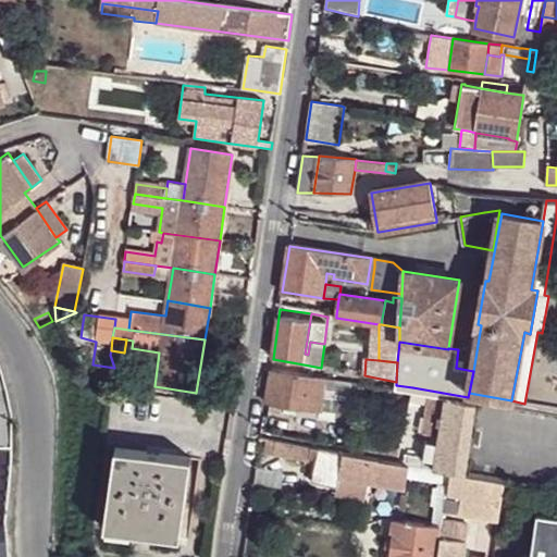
[(323,379),(271,370),(267,403),(318,411),(319,407),(323,379)]
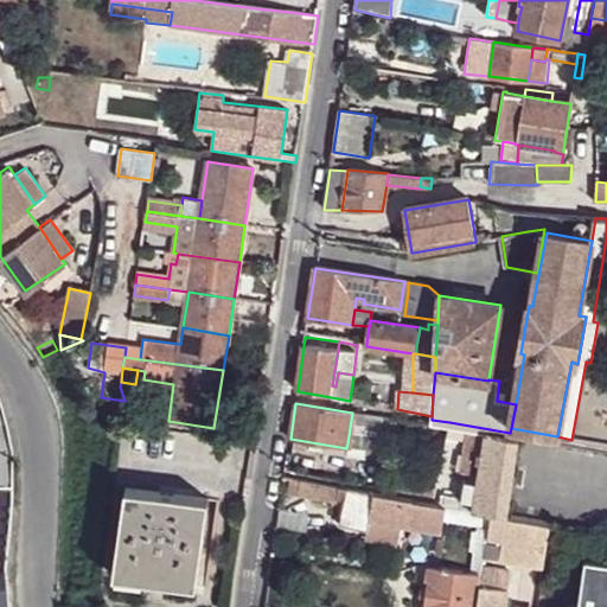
[(369,415),(352,413),(347,443),(363,446),(369,415)]
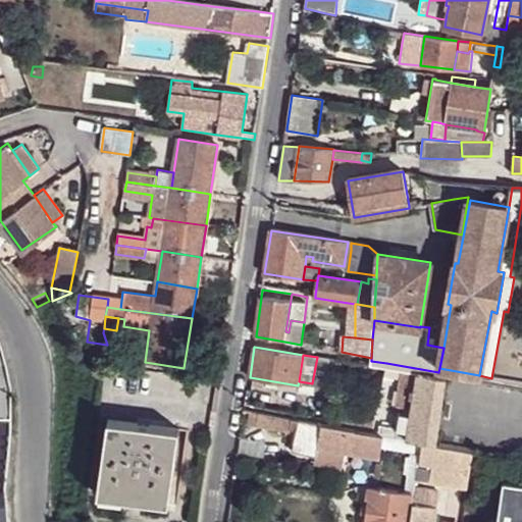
[(330,359),(317,357),(312,383),(325,385),(330,359)]
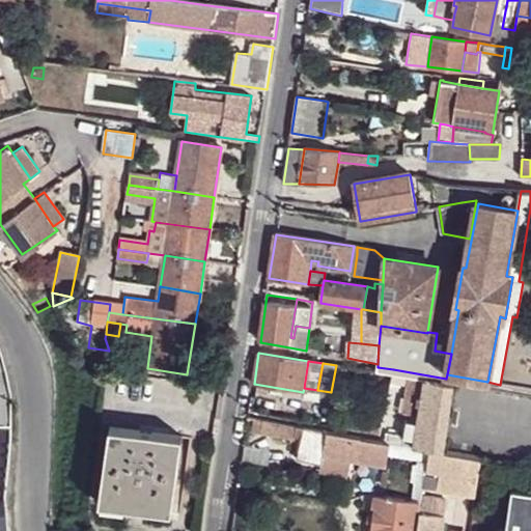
[(446,379),(393,369),(393,374),(412,378),(424,380),(445,384),(446,379)]
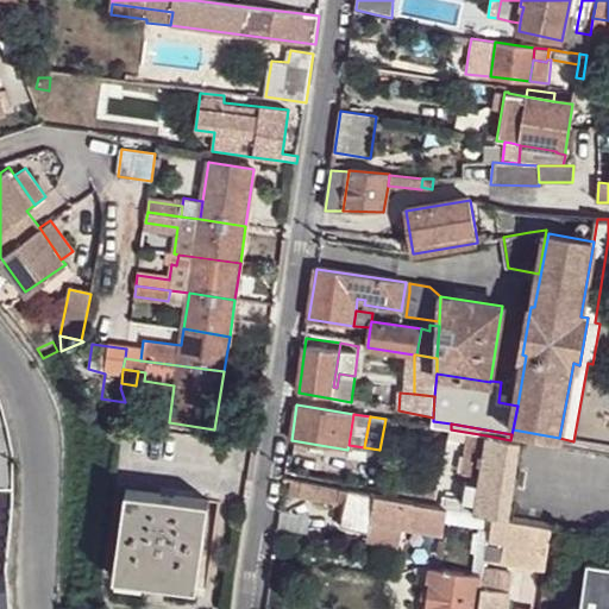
[(471,443),(464,498),(478,501),(487,435),(472,433),(451,429),(449,440),(471,443)]
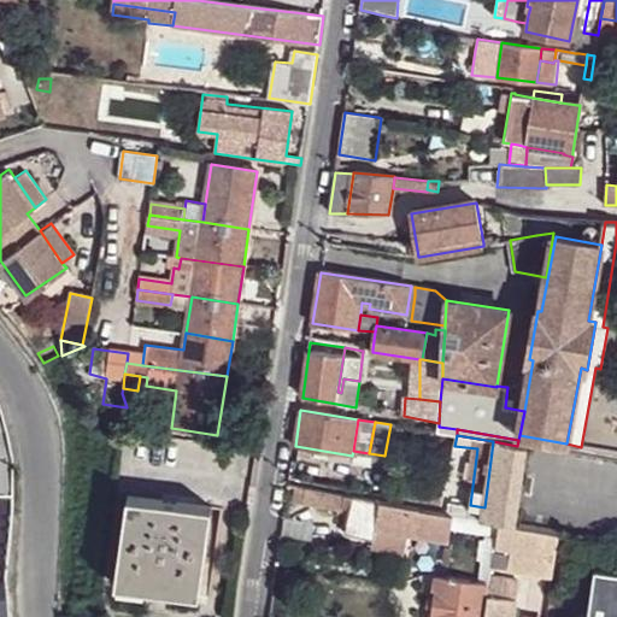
[(517,446),(493,441),(485,507),(470,505),(451,503),(450,511),(452,511),(452,513),(485,519),(516,526),(528,448),(517,446)]
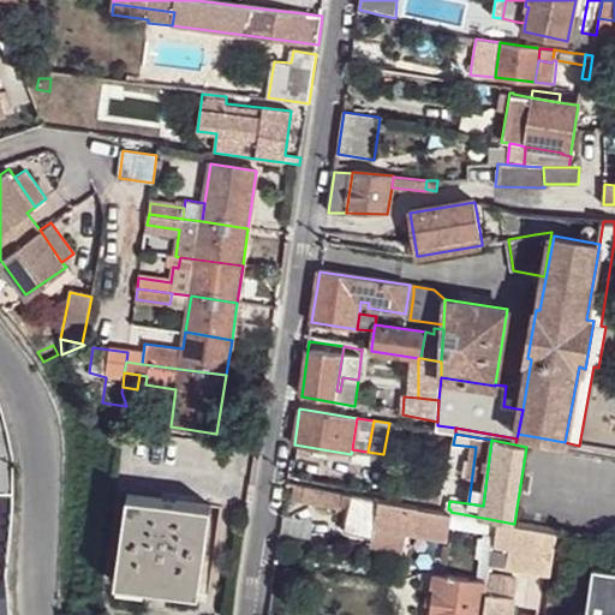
[(441,465),(405,458),(398,496),(442,503),(446,485),(437,483),(441,465)]
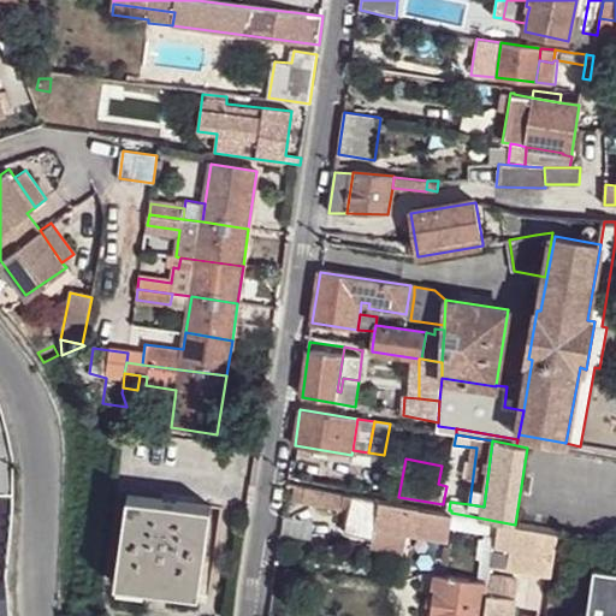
[(449,466),(442,466),(438,484),(446,486),(449,466)]
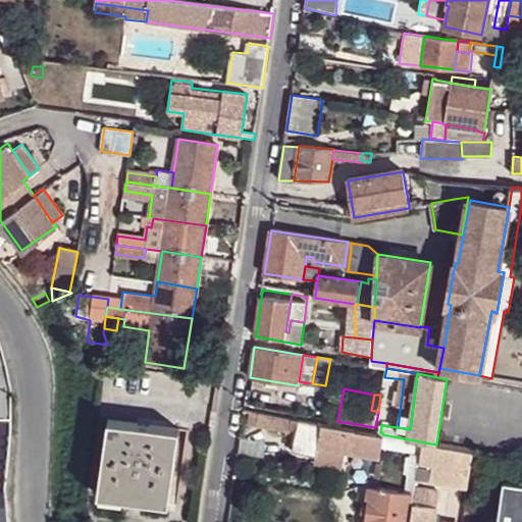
[(260,415),(251,413),(249,427),(257,428),(260,415)]
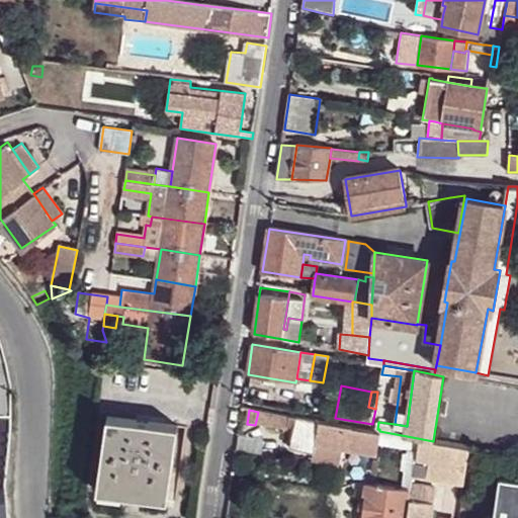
[(291,418),(258,412),(255,425),(288,431),(290,423),(291,418)]
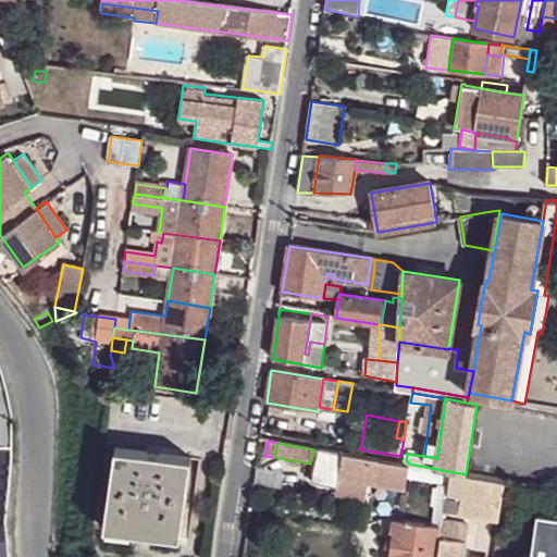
[(185,452),(146,445),(145,452),(185,456),(185,452)]
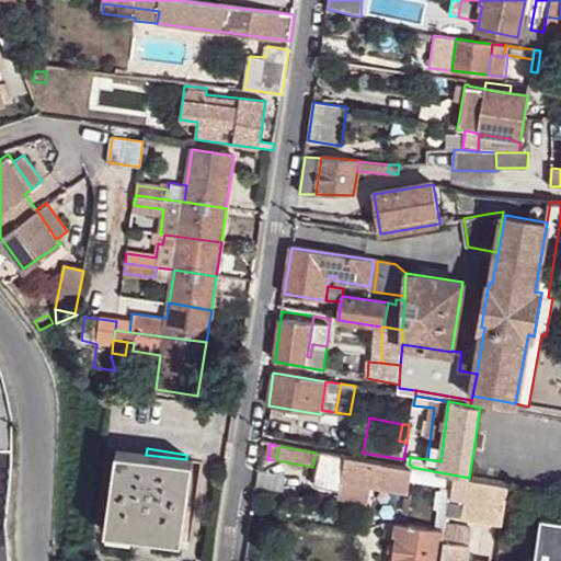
[(146,455),(116,449),(104,523),(134,528),(153,529),(181,534),(193,460),(186,459),(146,455)]
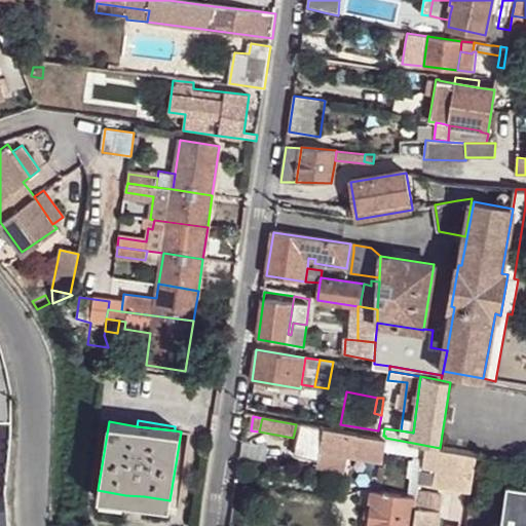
[(325,429),(303,425),(302,430),(295,458),(321,464),(324,451),(322,450),(325,429)]
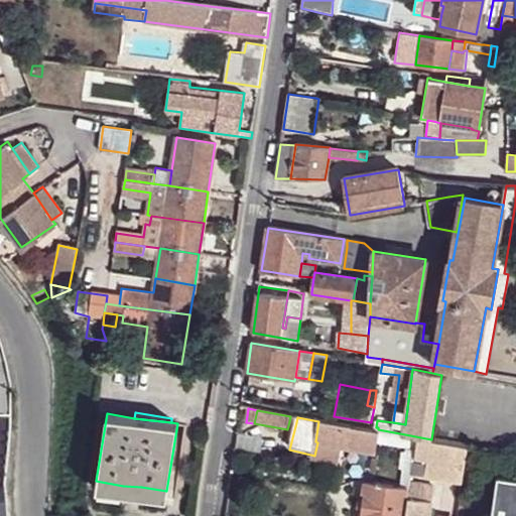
[(381,432),(318,421),(315,441),(317,442),(378,452),(381,432)]
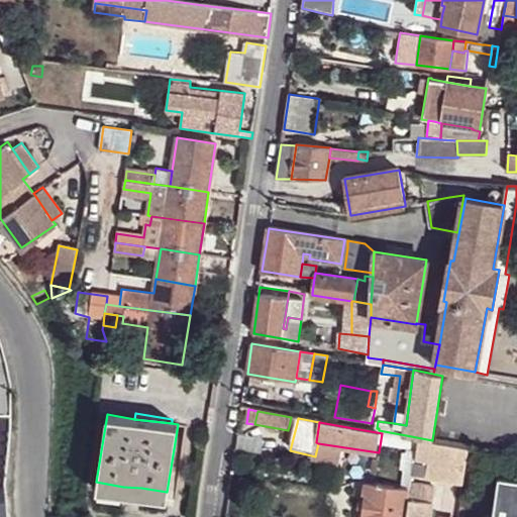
[(406,435),(385,434),(383,443),(416,450),(418,439),(406,435)]
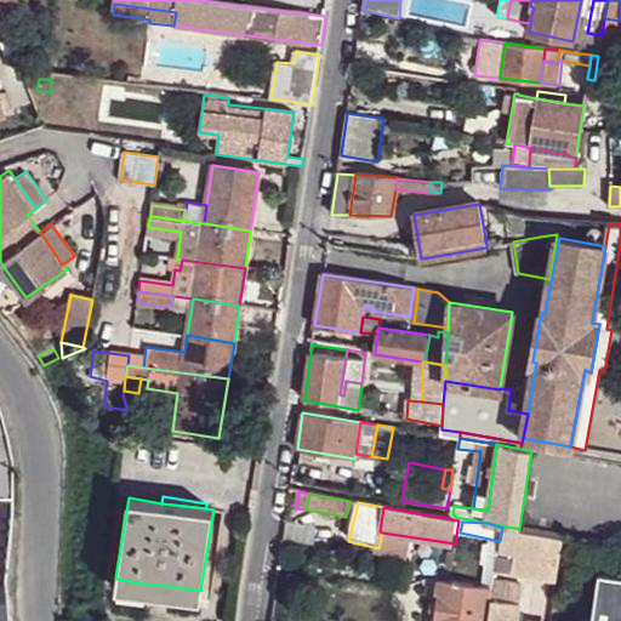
[(518,531),(503,528),(500,552),(514,554),(512,573),(557,580),(558,577),(560,562),(564,539),(518,531)]
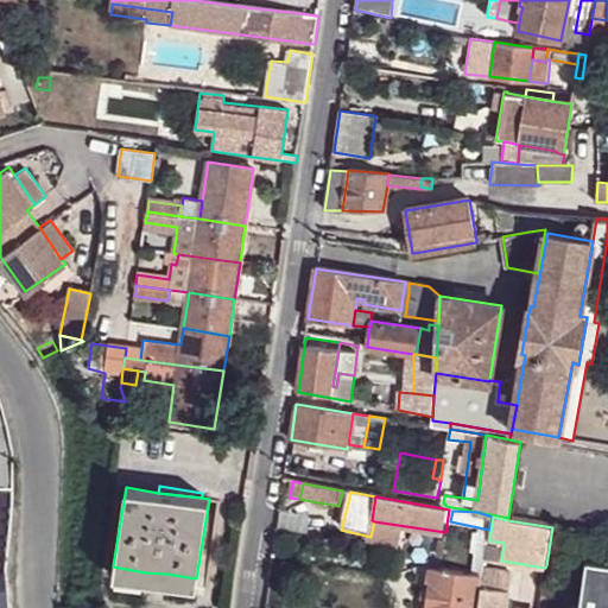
[(489,531),(481,530),(480,534),(475,534),(472,552),(477,553),(474,574),(481,576),(483,576),(486,558),(486,556),(488,540),(489,531)]
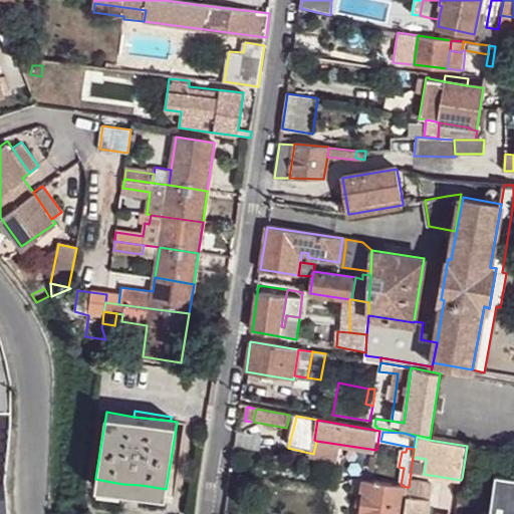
[(411,470),(411,472),(424,474),(426,459),(414,457),(413,457),(411,470)]
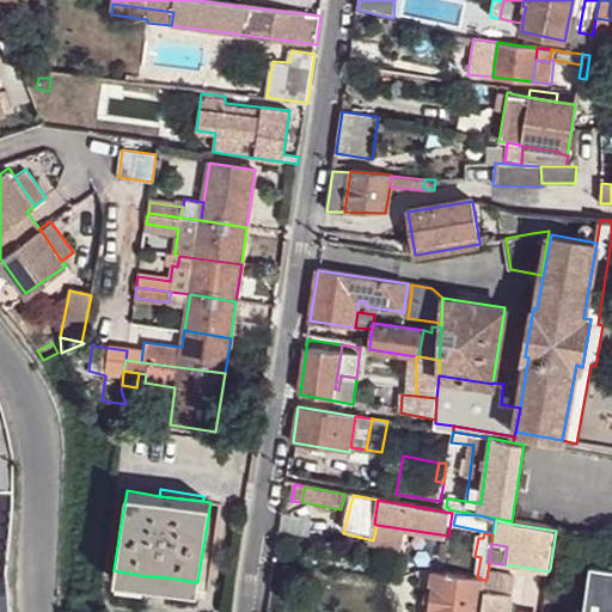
[(611,611),(611,567),(592,564),(585,610),(592,611),(611,611)]
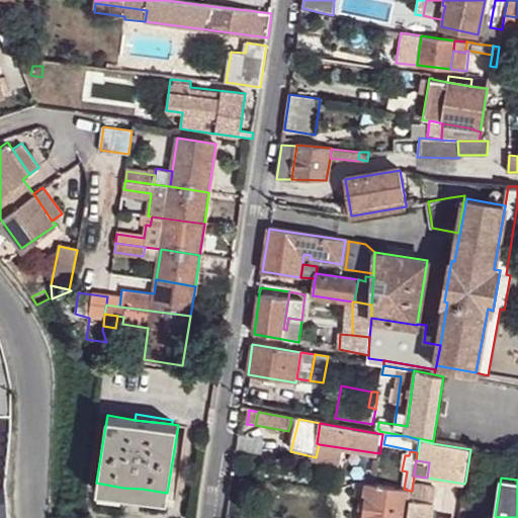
[(123,488),(96,483),(96,490),(122,494),(123,488)]
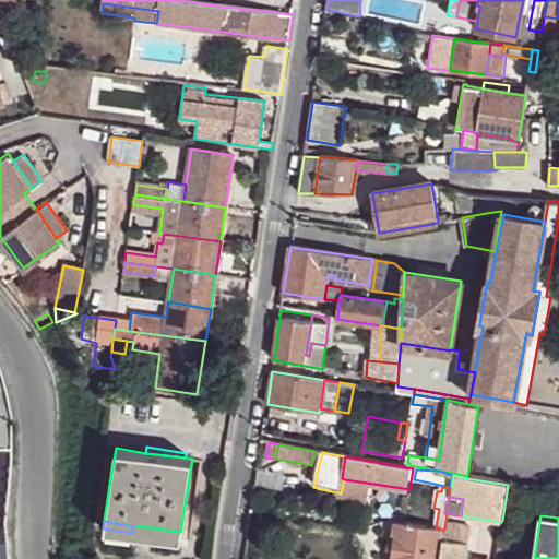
[(436,527),(397,523),(392,558),(438,558),(442,530),(436,527)]
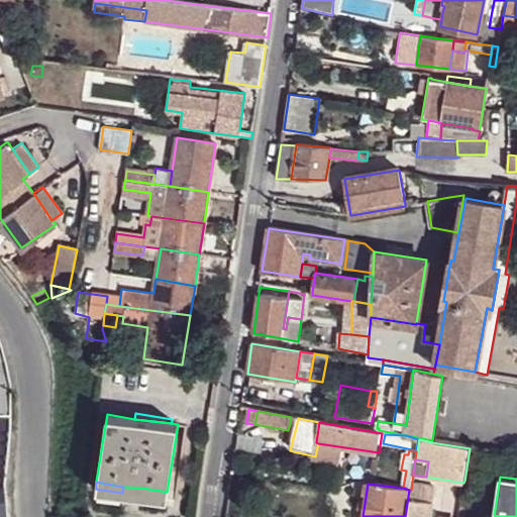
[(410,500),(409,500),(406,516),(429,516),(432,503),(428,503),(429,498),(424,497),(426,487),(413,485),(410,500)]
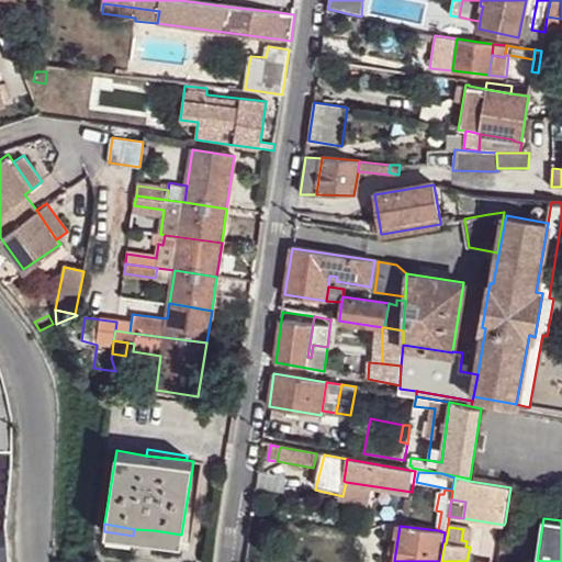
[(154,530),(134,529),(133,536),(132,541),(152,544),(152,539),(154,530)]
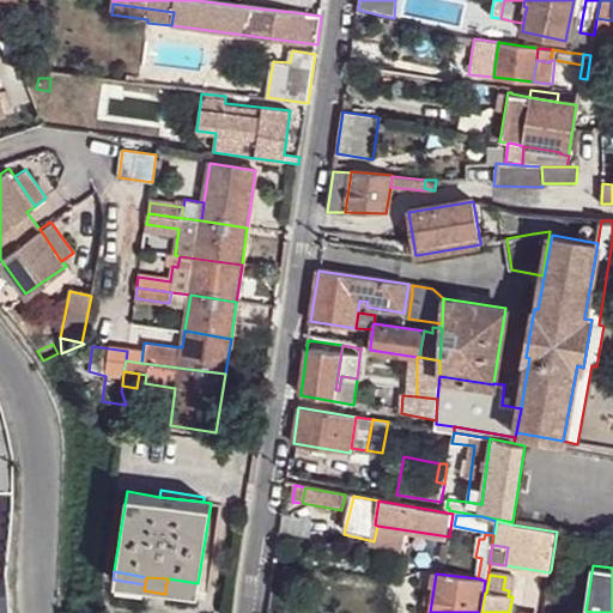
[(513,596),(514,578),(505,577),(503,589),(509,590),(508,596),(513,596)]
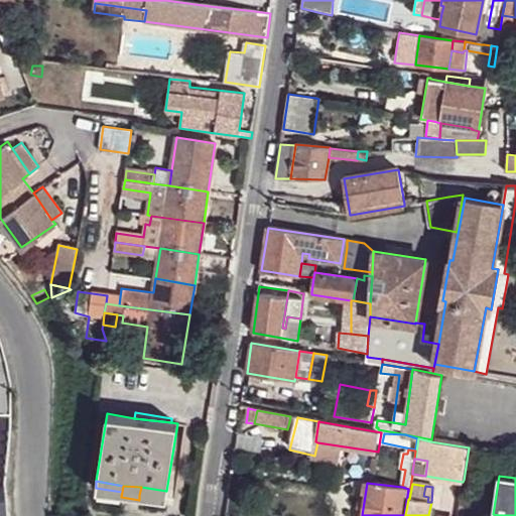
[(166,491),(141,487),(139,495),(165,499),(166,491)]
